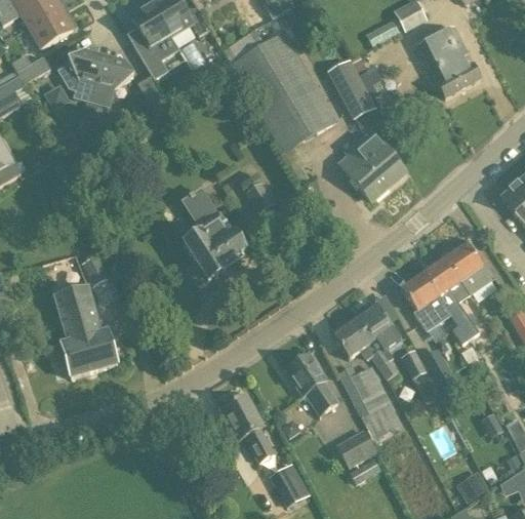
[(0,11),(19,0),(0,0),(0,11)]
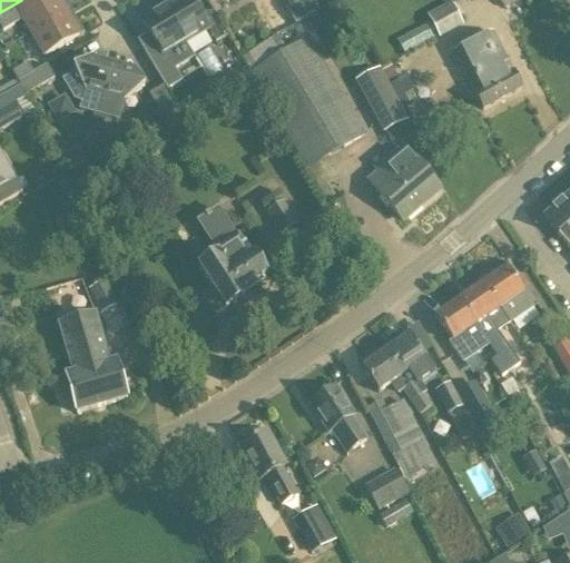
[(29,27),(65,7),(61,0),(21,0),(0,12),(0,22),(2,26),(21,15),(29,27)]
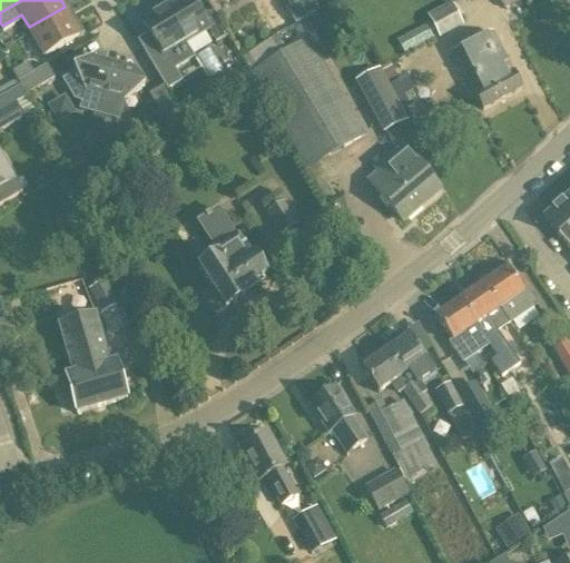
[(167,0),(164,2),(185,38),(207,25),(215,37),(226,30),(213,7),(202,13),(193,0),(167,0)]
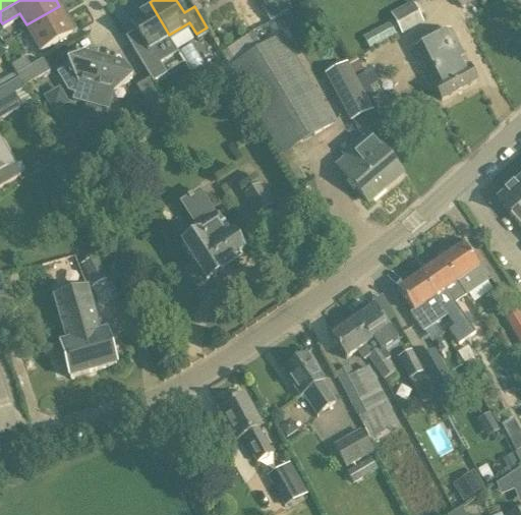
[(262,0),(266,12),(291,3),(290,0),(262,0)]
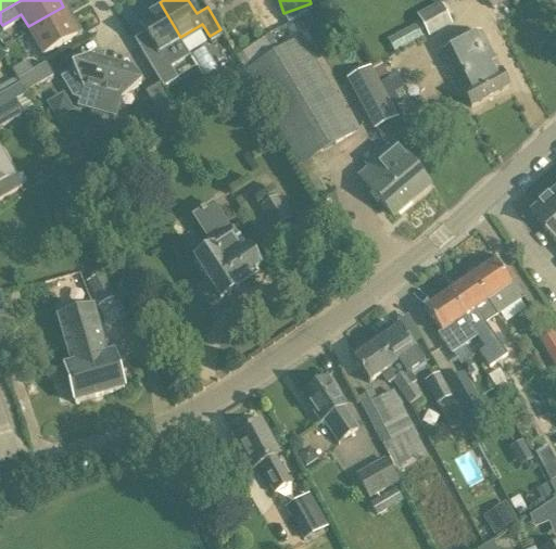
[(432,0),(416,9),(429,32),(452,18),(441,0),(432,0)]
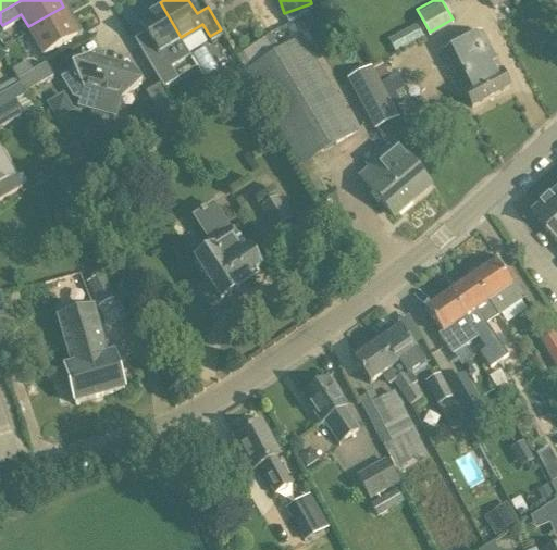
[(189,51),(181,37),(160,2),(137,15),(151,39),(140,46),(162,83),(176,74),(170,63),(189,51)]
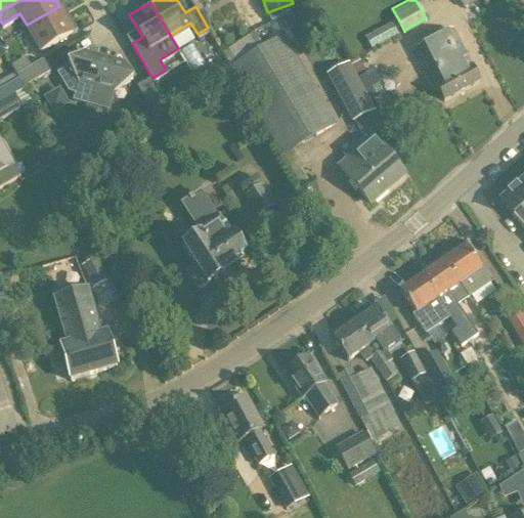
[(59,6),(27,25),(40,47),(77,26),(68,11),(63,13),(59,6)]
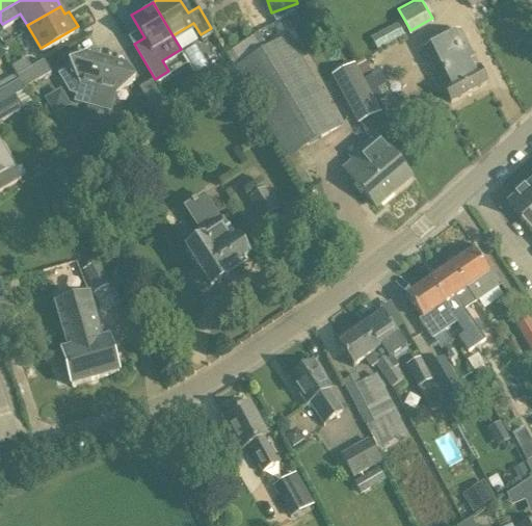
[(266,6),(250,16),(256,25),(272,17),(266,6)]
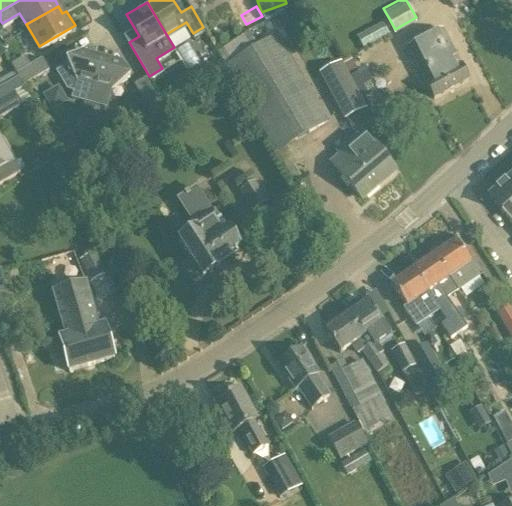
[(382,18),(357,32),(363,43),(388,29),(382,18)]
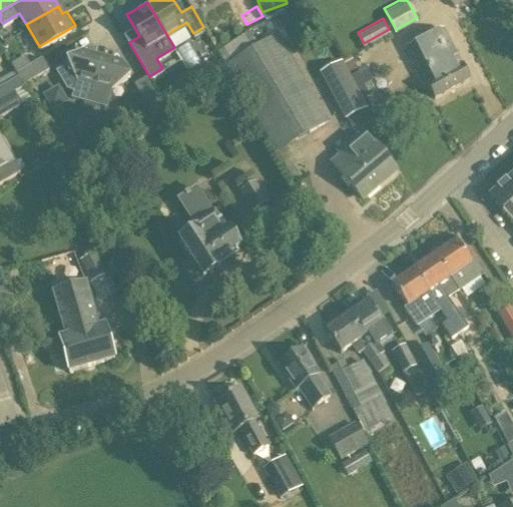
[(470,76),(444,24),(409,41),(435,94),(470,76)]
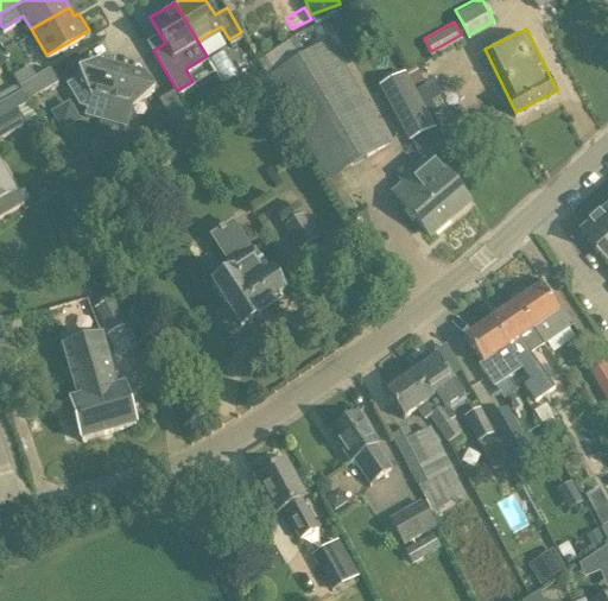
[(349,163),(390,139),(328,35),(265,73),(340,195),(339,196),(347,209),(356,203),(348,190),(361,183),(349,163)]
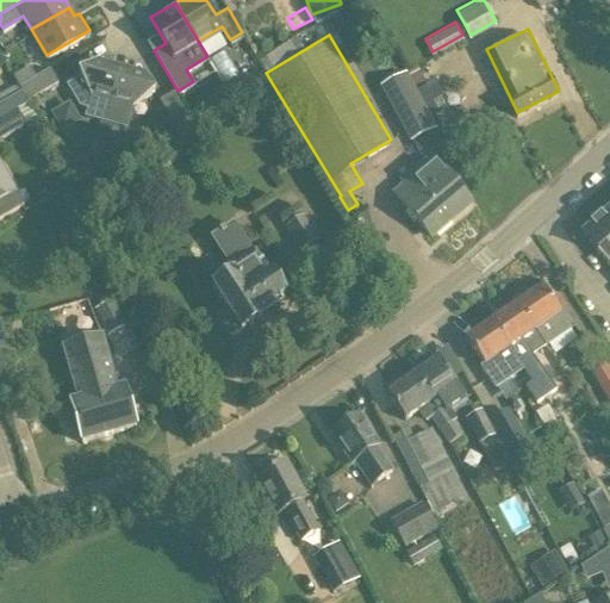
[(103,126),(105,117),(119,64),(109,62),(104,53),(76,68),(79,72),(66,79),(79,101),(87,104),(85,111),(99,114),(95,125),(103,126)]
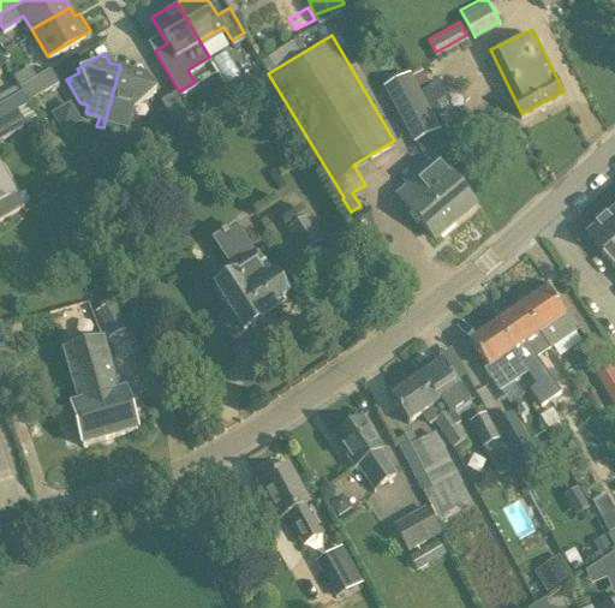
[(429,76),(421,61),(382,82),(413,138),(440,124),(417,83),(429,76)]
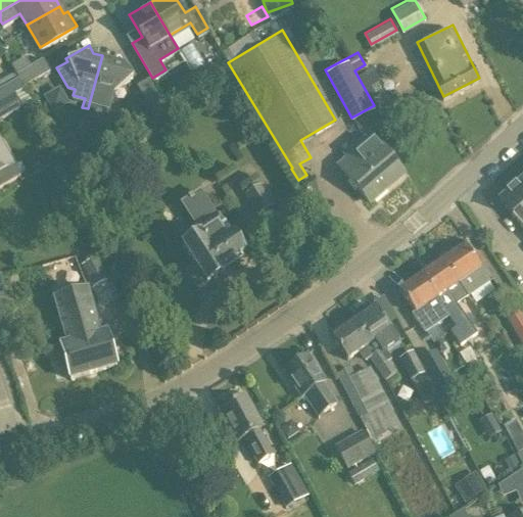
[(10,61),(13,67),(15,71),(30,62),(25,53),(10,61)]
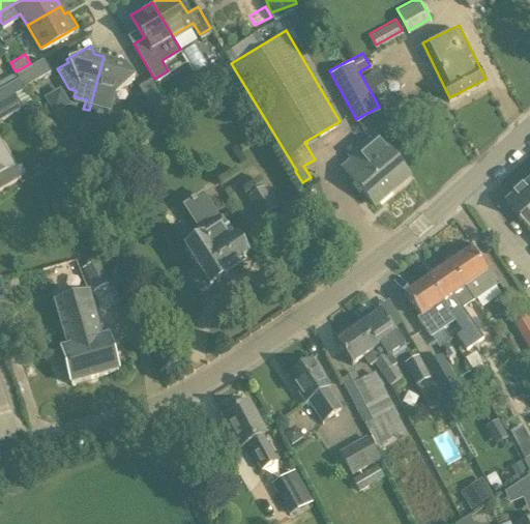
[(112,58),(104,56),(91,102),(109,106),(114,89),(134,77),(120,54),(112,58)]
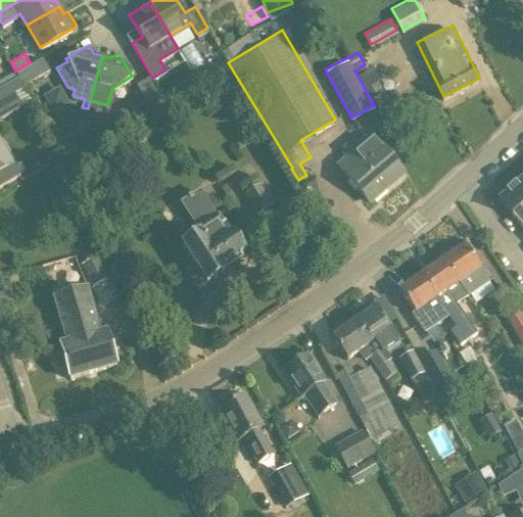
[(22,83),(49,67),(42,55),(30,62),(15,71),(17,74),(22,83)]
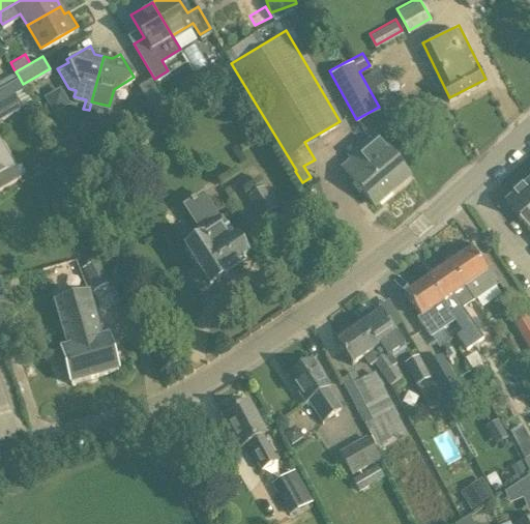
[(389,87),(377,64),(361,74),(374,96),(389,87)]
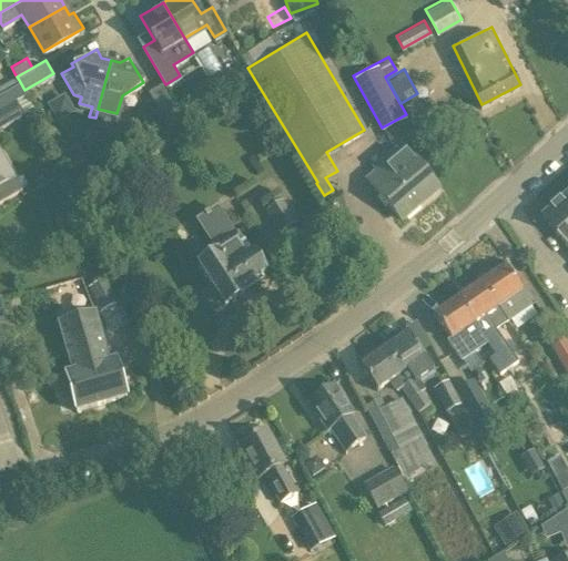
[(14,73),(0,81),(0,91),(19,80),(17,77),(14,73)]
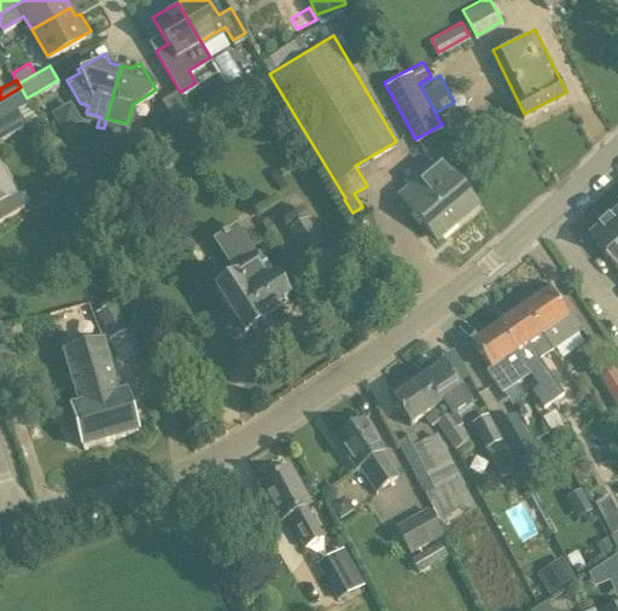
[(176,87),(161,97),(176,122),(192,112),(176,87)]
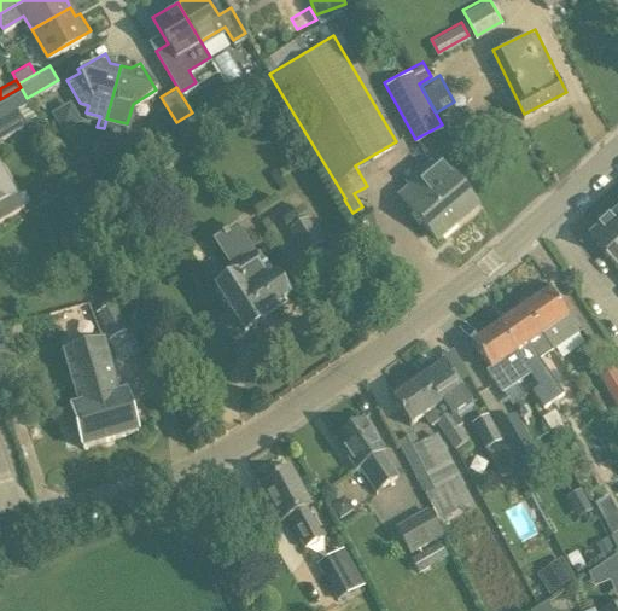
[(71,93),(52,104),(63,124),(82,114),(71,93)]
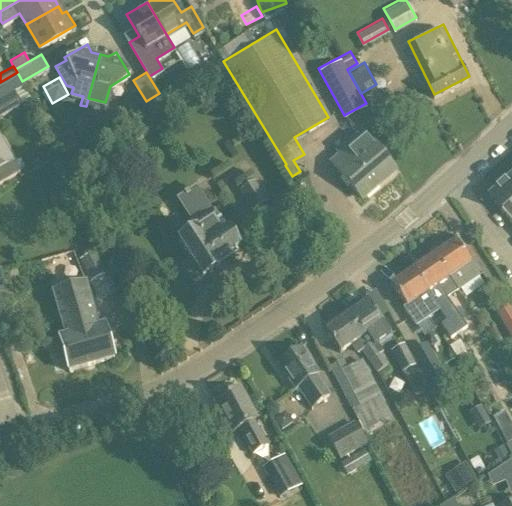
[(0,111),(21,100),(13,86),(0,93),(0,111)]
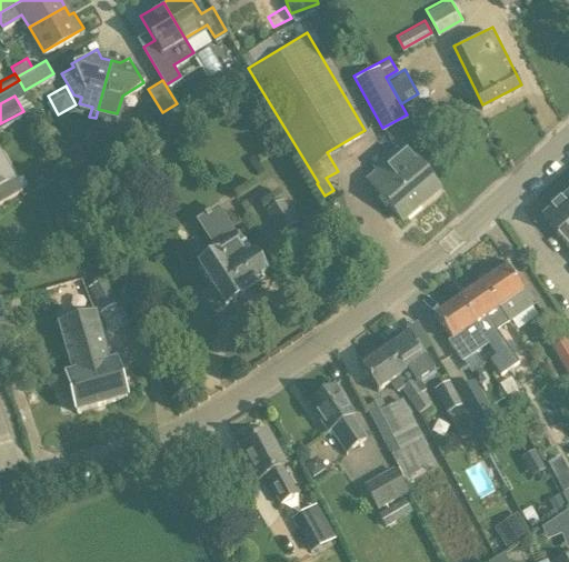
[(420,192),(436,180),(401,140),(391,149),(395,153),(368,176),(402,214),(423,197),(420,192)]
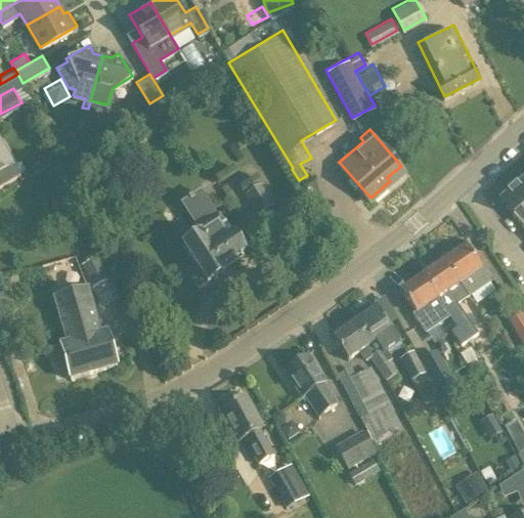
[(0,138),(0,166),(12,160),(0,138)]
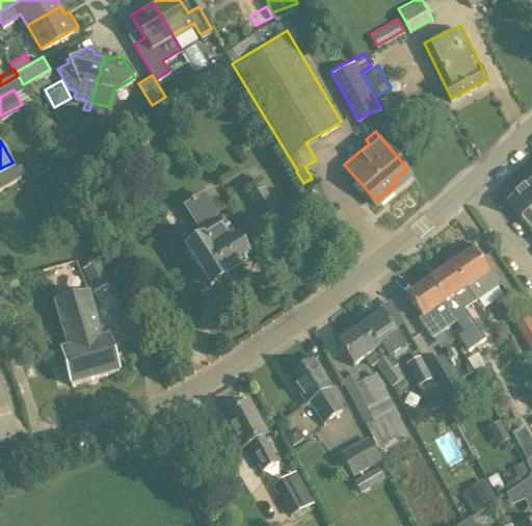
[(513,190),(515,191),(507,199),(531,227),(531,176),(529,179),(525,183),(524,182),(523,182),(528,188),(520,195),(514,189),(513,190)]
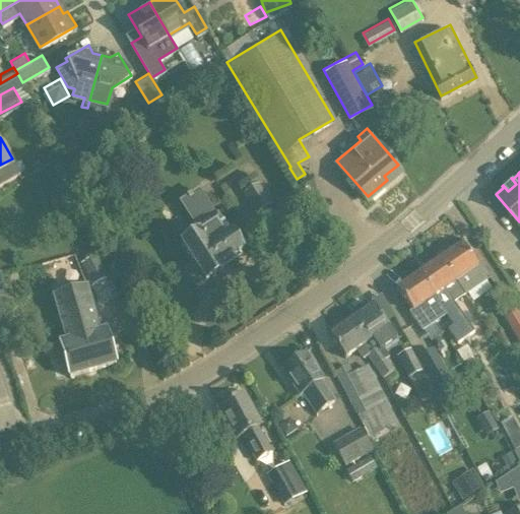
[(243,188),(256,210),(271,200),(258,179),(243,188)]
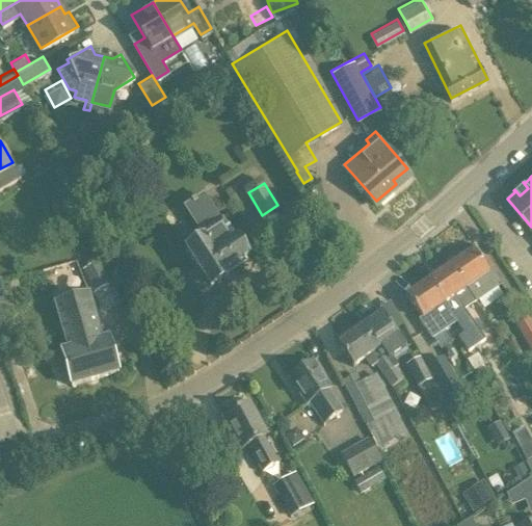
[(228,271),(225,267),(247,253),(236,235),(234,235),(221,216),(220,217),(208,199),(195,206),(208,225),(200,231),(202,235),(185,246),(197,266),(190,271),(189,275),(196,287),(203,288),(228,271)]
